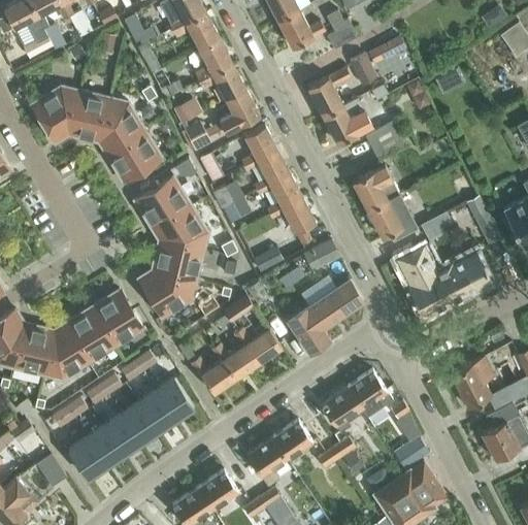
[(48,27),(42,14),(37,17),(28,0),(20,0),(2,9),(6,17),(12,29),(33,19),(39,32),(48,27)]
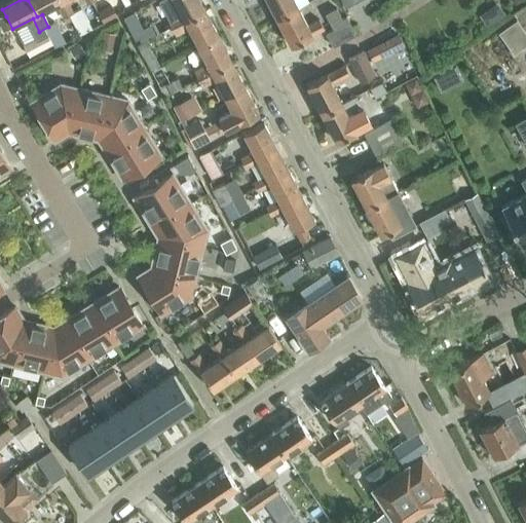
[(28,0),(37,16),(42,14),(57,6),(63,19),(72,14),(66,2),(61,4),(59,0),(28,0)]
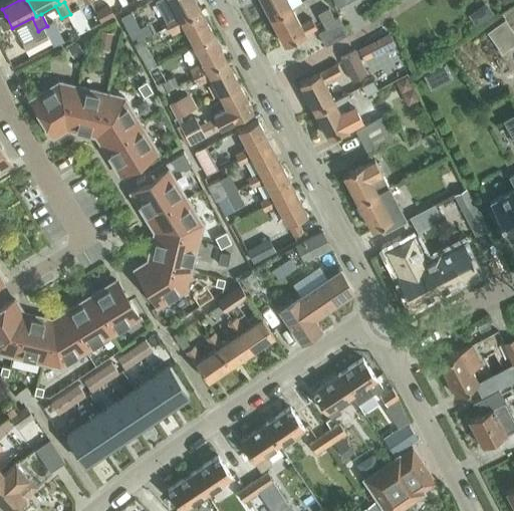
[(164,22),(168,30),(201,13),(193,0),(168,0),(177,15),(164,22)]
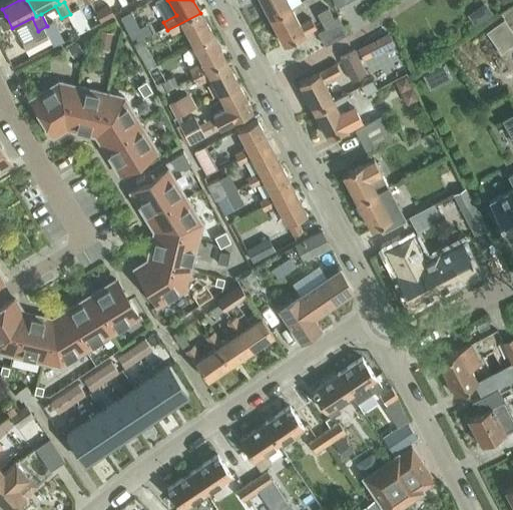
[(259,0),(269,20),(291,10),(285,0),(259,0)]
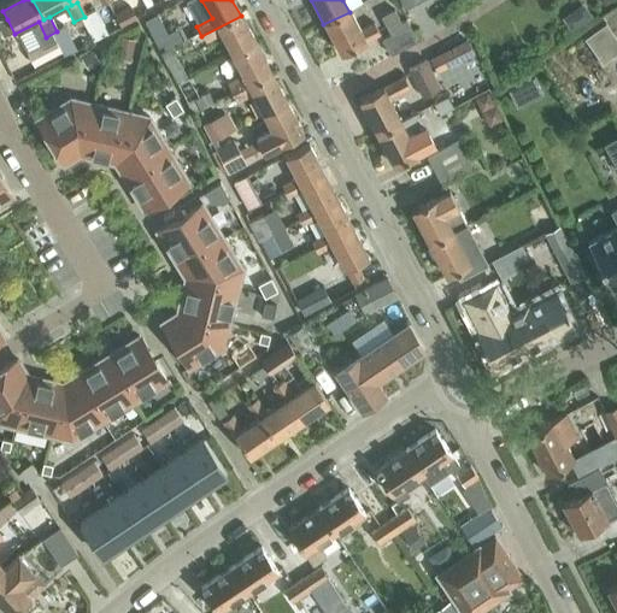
[(131,9),(115,17),(122,29),(139,21),(131,9)]
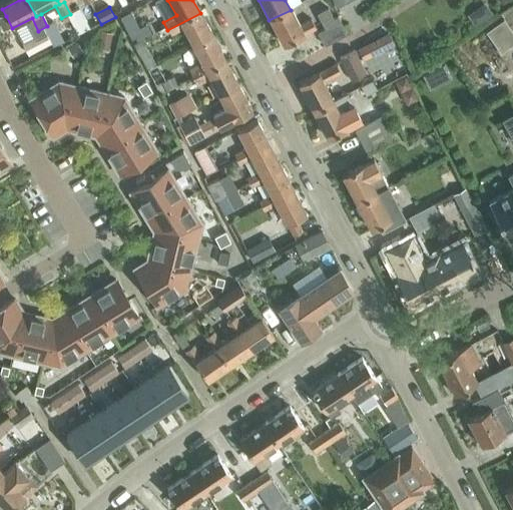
[(299,28),(291,10),(269,20),(283,47),(315,31),(311,22),(299,28)]
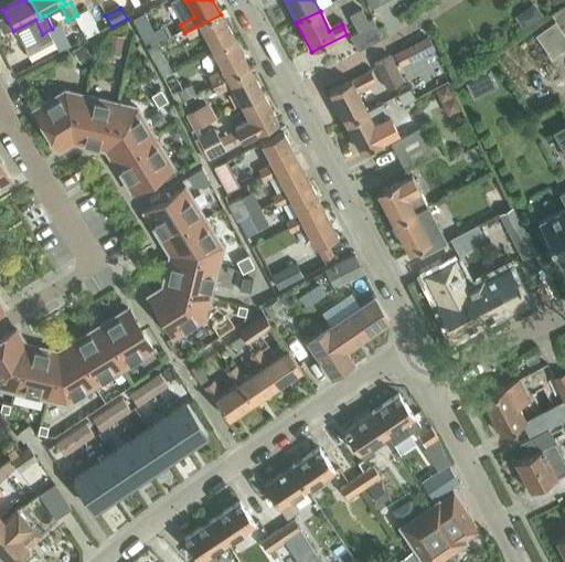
[(359,34),(351,39),(359,52),(383,40),(373,20),(368,23),(362,11),(350,18),(359,34)]
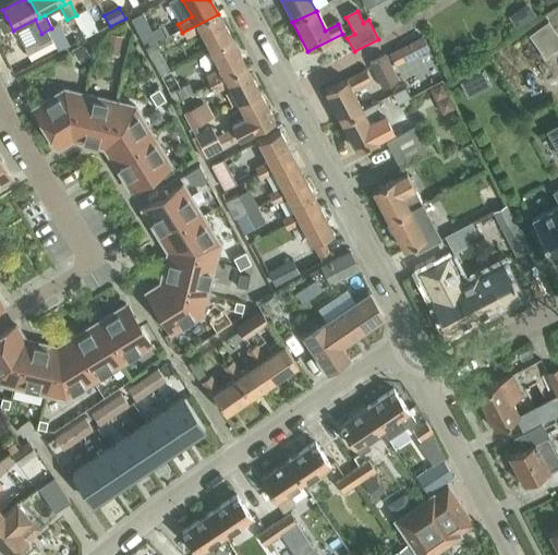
[(199,33),(210,52),(232,41),(218,14),(182,33),(186,40),(199,33)]
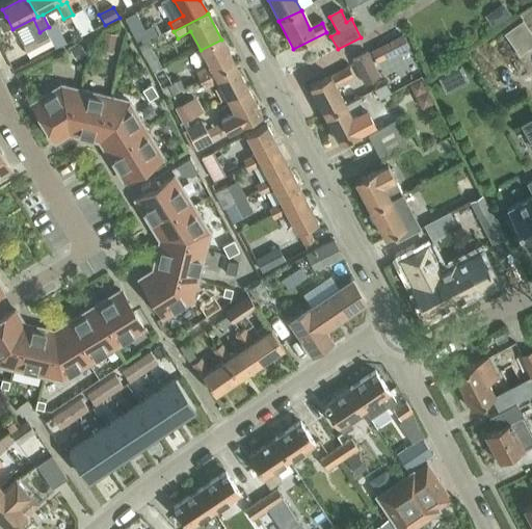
[(491,16),(486,19),(494,31),(503,24),(498,17),(491,16)]
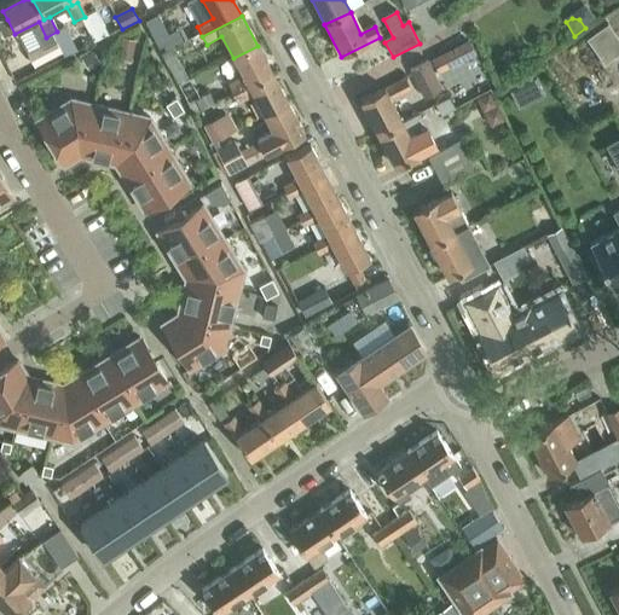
[(15,34),(7,19),(0,23),(0,32),(4,40),(15,34)]
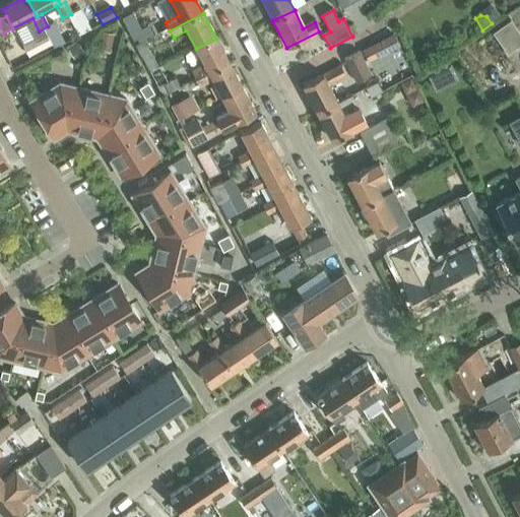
[(494,37),(508,57),(519,49),(519,36),(512,24),(494,37)]
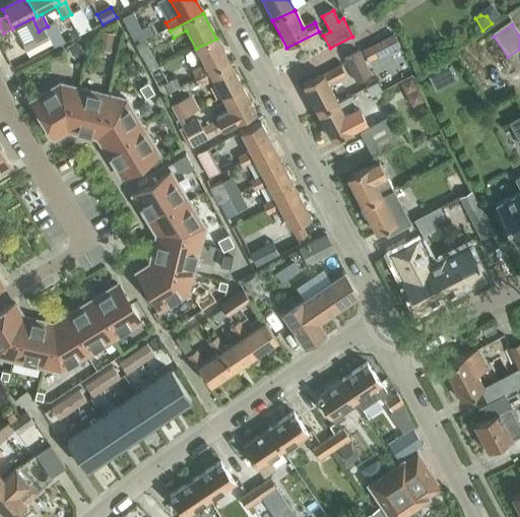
[(149,26),(135,34),(138,40),(140,44),(141,45),(155,37),(149,26)]
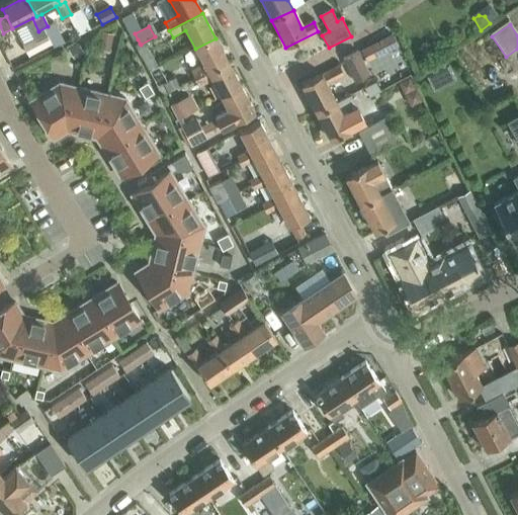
[(58,28),(48,34),(54,46),(64,39),(58,28)]
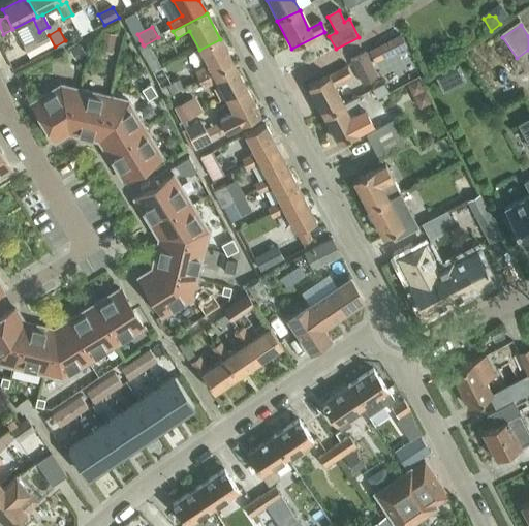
[(368,44),(374,57),(400,44),(394,32),(368,44)]
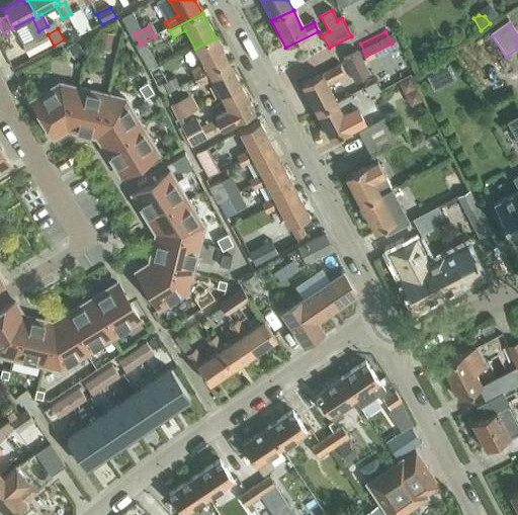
[(100,33),(97,47),(111,50),(113,35),(100,33)]
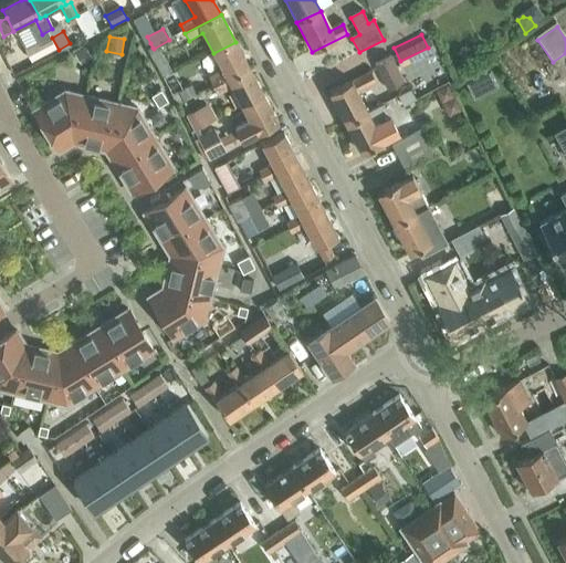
[(50,38),(39,43),(25,51),(31,63),(56,50),(50,38)]
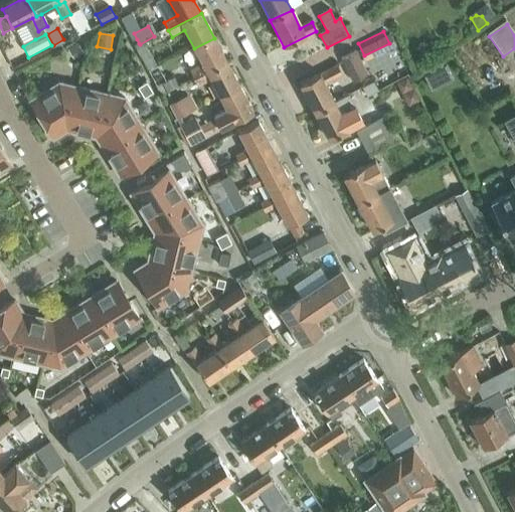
[(191,72),(195,80),(227,63),(214,38),(194,48),(203,65),(191,72)]
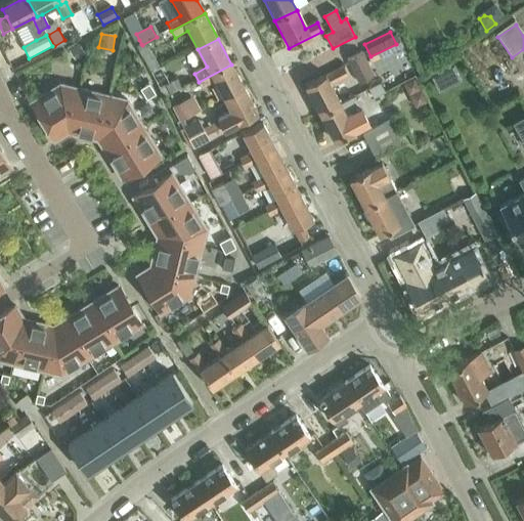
[(146,43),(138,48),(150,73),(160,68),(146,43)]
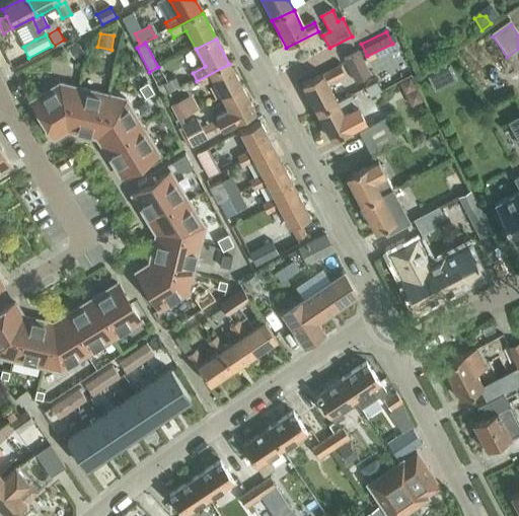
[(78,45),(70,50),(76,59),(84,54),(78,45)]
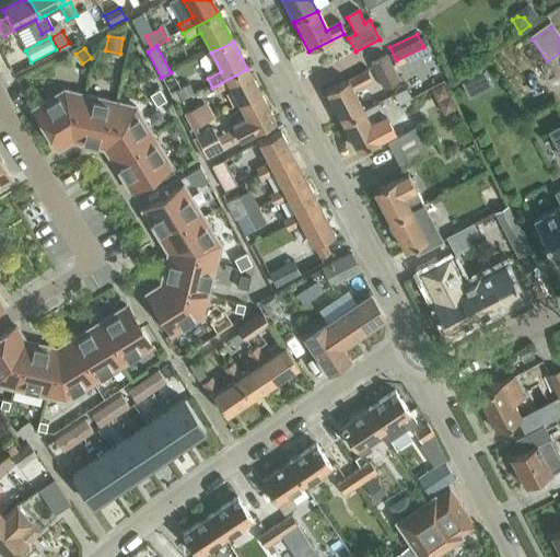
[(400,81),(388,57),(371,66),(384,90),(400,81)]
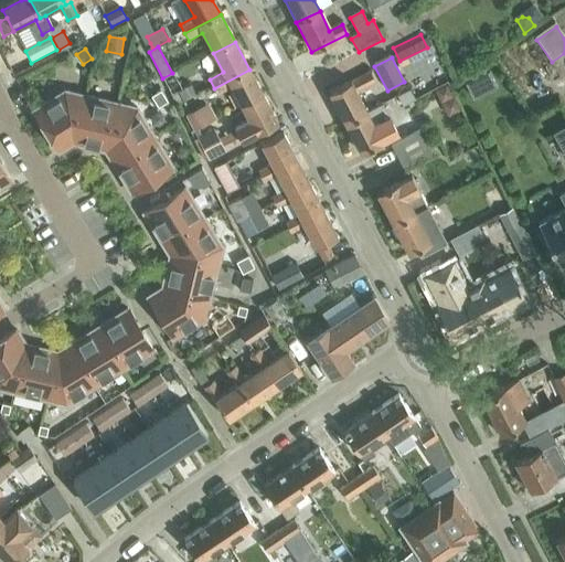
[(232,88),(242,108),(264,96),(249,70),(214,88),(217,96),(232,88)]
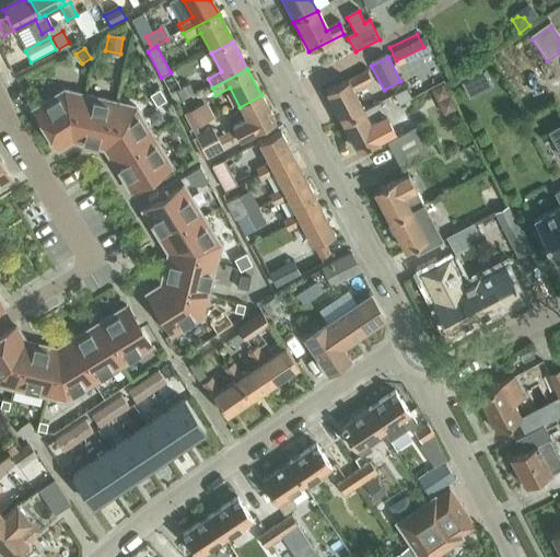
[(327,93),(342,123),(364,112),(354,93),(373,83),(368,72),(327,93)]
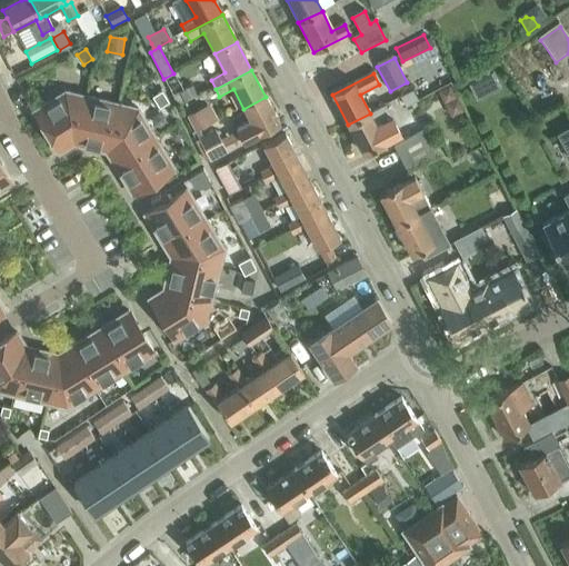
[(192,86),(177,93),(183,103),(198,96),(192,86)]
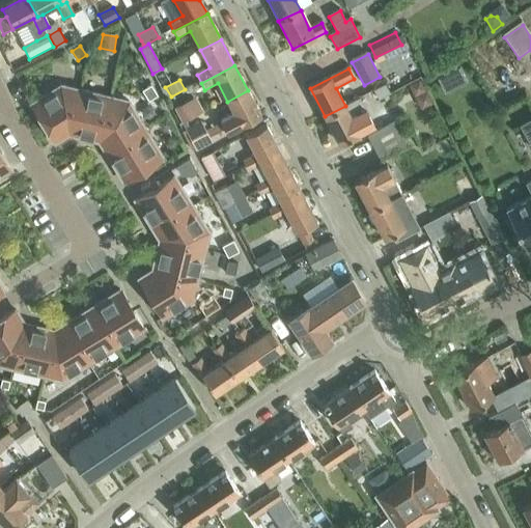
[(421,81),(410,87),(413,93),(419,95),(427,92),(421,81)]
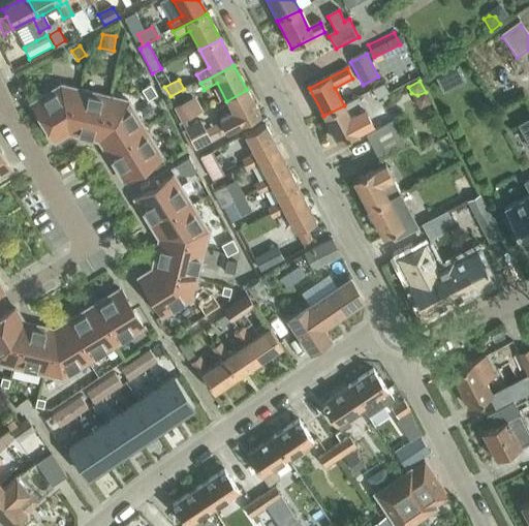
[(384,85),(373,91),(378,100),(390,95),(384,85)]
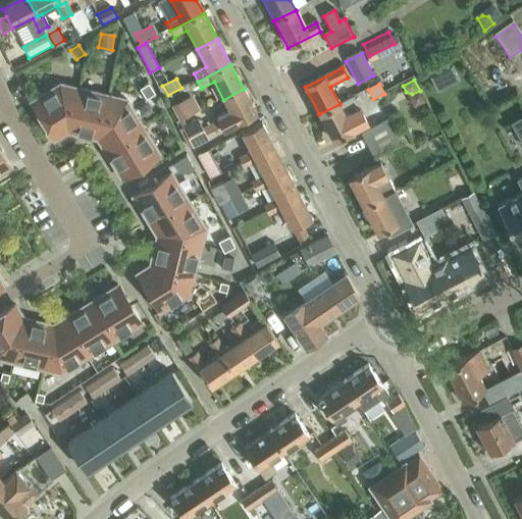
[(141,91),(147,101),(155,96),(149,86),(141,91)]
